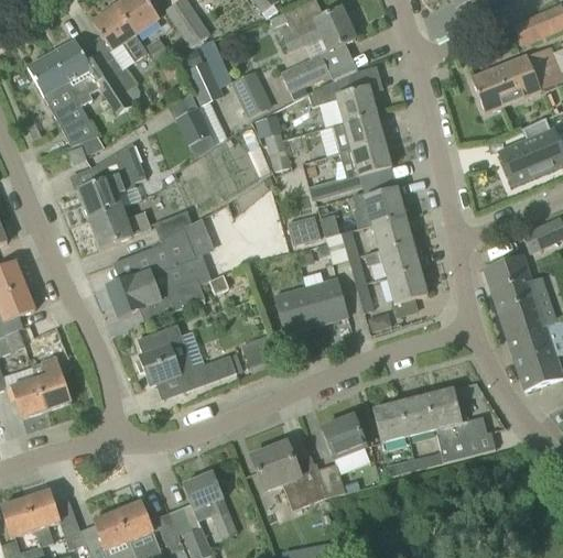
[(125,0),(116,6),(137,35),(161,20),(149,1),(148,2),(147,0),(125,0)]
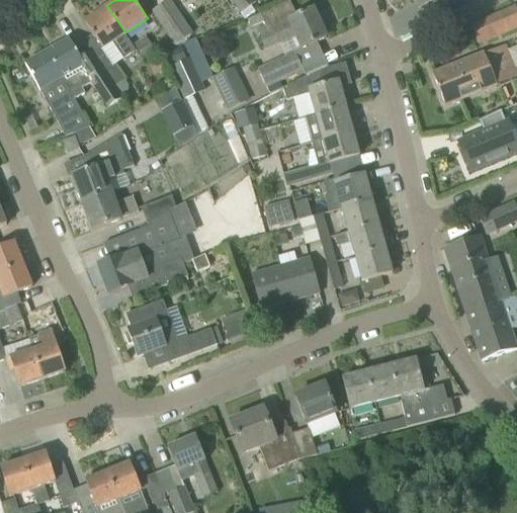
[(151,9),(174,44),(192,30),(172,0),(163,0),(151,9)]
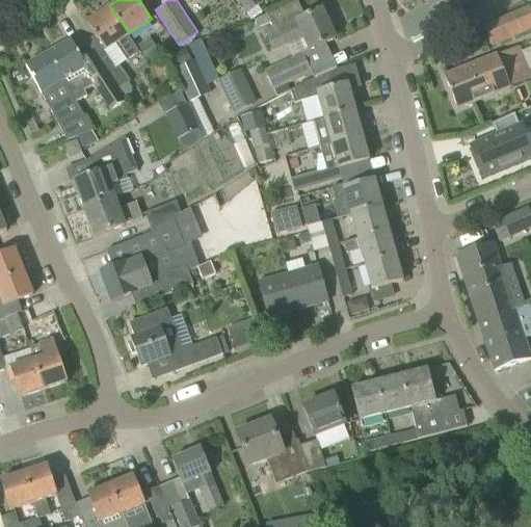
[(239,0),(246,10),(262,0),(239,0)]
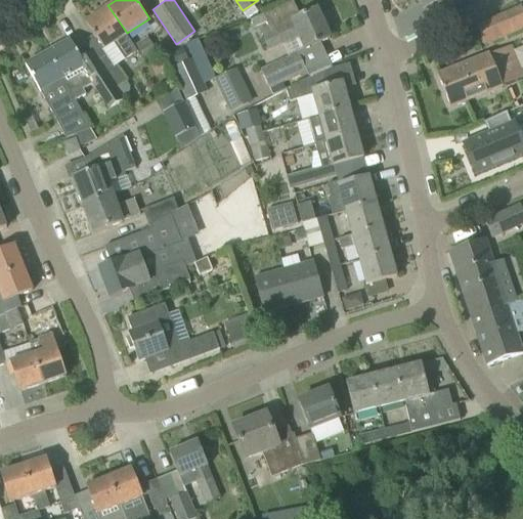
[(331,35),(317,6),(300,13),(294,0),(289,0),(263,11),(267,19),(272,30),(275,28),(281,42),(297,35),(303,47),(320,39),(331,35)]
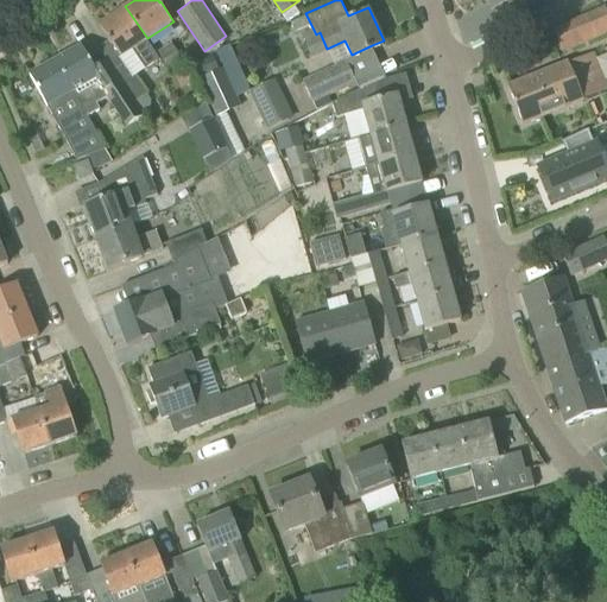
[(159,56),(155,50),(147,38),(125,6),(101,23),(111,38),(111,39),(113,43),(114,43),(122,56),(133,49),(145,65),(159,56)]
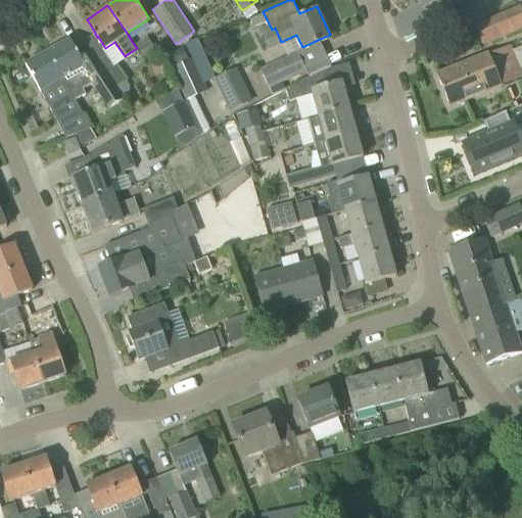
[(477,24),(484,39),(521,21),(521,8),(520,5),(477,24)]
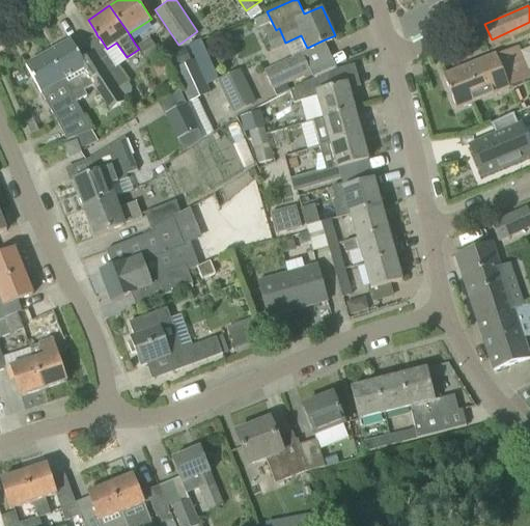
[(267,11),(254,18),(258,26),(271,20),(267,11)]
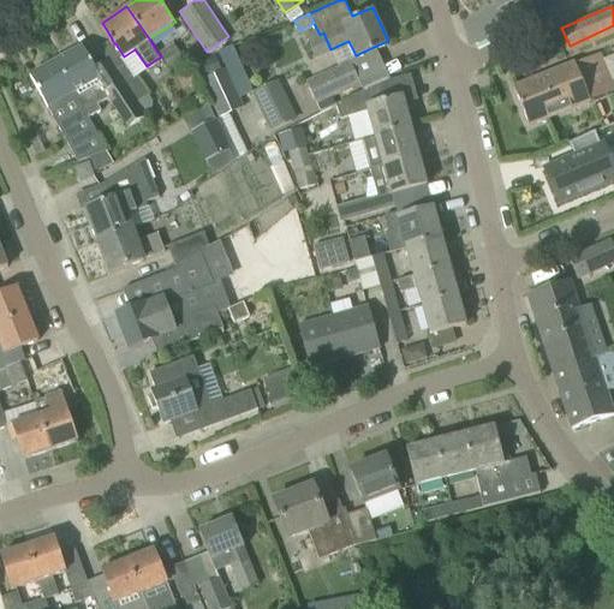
[(156,51),(161,57),(167,66),(184,55),(173,40),(156,51)]
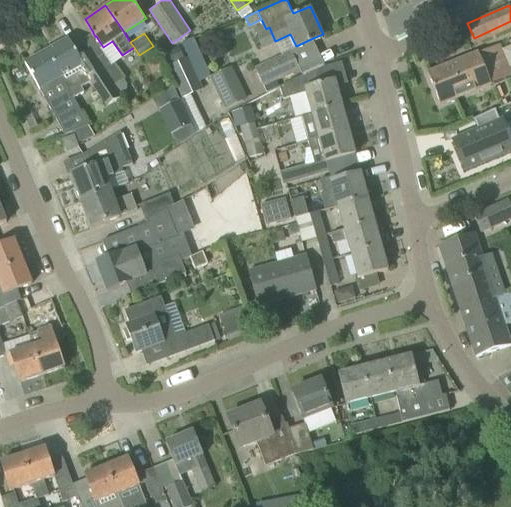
[(25,60),(65,131),(83,125),(88,122),(73,95),(84,89),(81,84),(91,79),(107,104),(120,95),(113,83),(97,59),(96,59),(89,48),(79,55),(69,36),(25,60)]
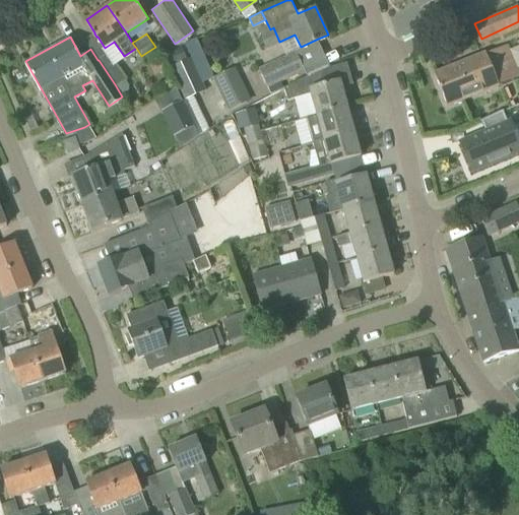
[(435,71),(447,104),(518,74),(518,71),(507,42),(435,71)]
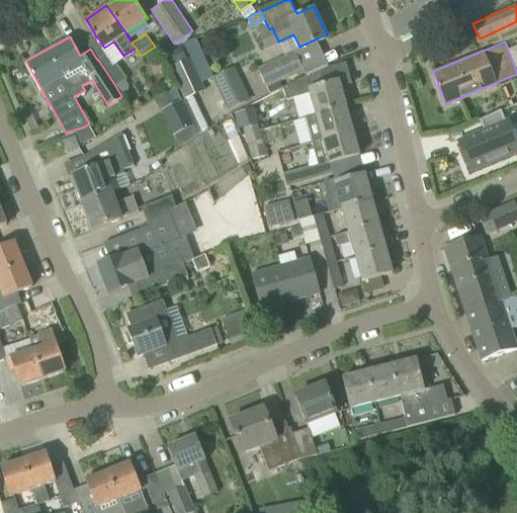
[(179,44),(163,52),(169,65),(170,64),(184,96),(205,87),(197,71),(191,56),(186,58),(179,44)]
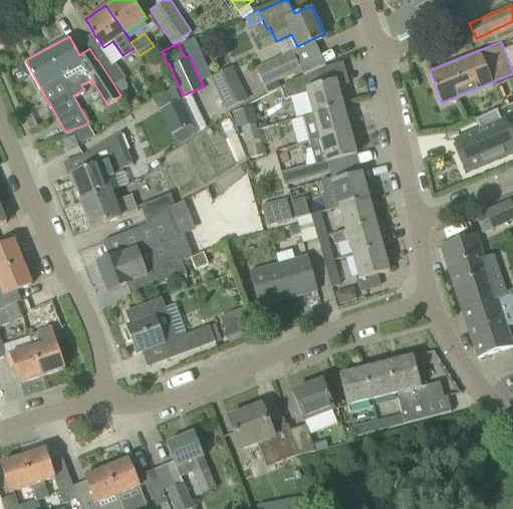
[(299,67),(291,49),(256,65),(264,84),(299,67)]
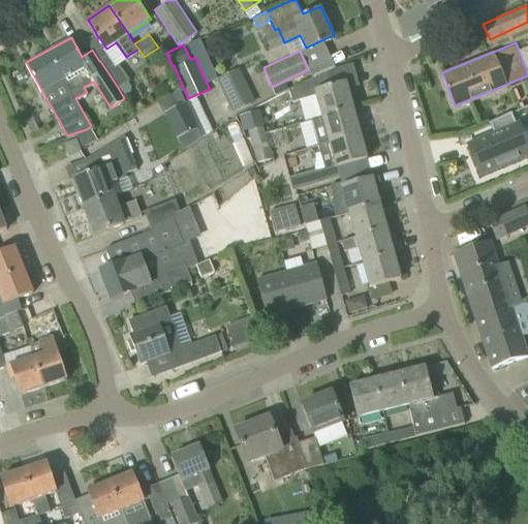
[(111,53),(100,61),(117,86),(128,79),(111,53)]
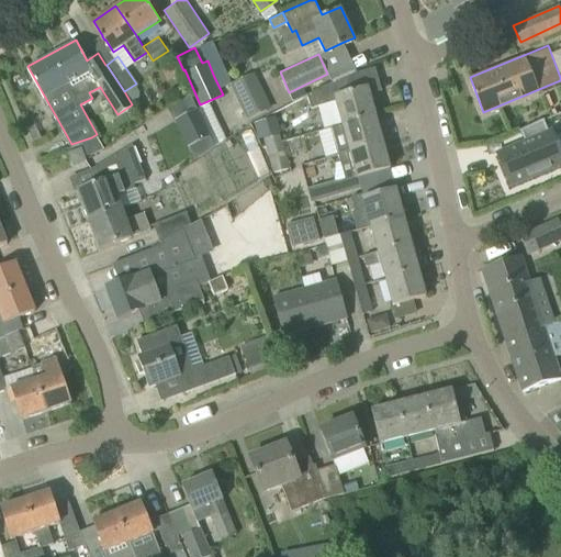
[(161,64),(168,77),(179,71),(174,58),(161,64)]
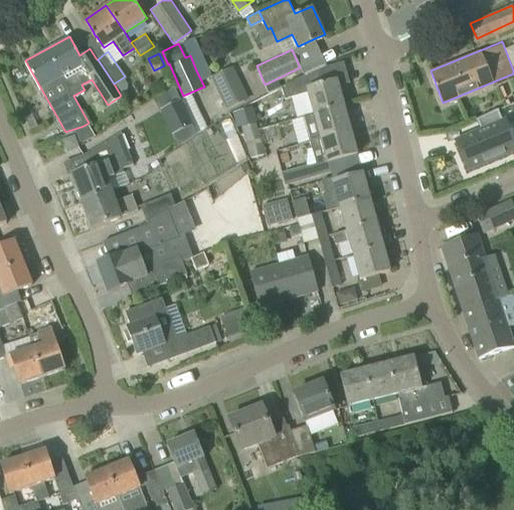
[(307,91),(313,112),(344,103),(337,78),(331,79),(326,62),(281,85),(285,97),(307,91)]
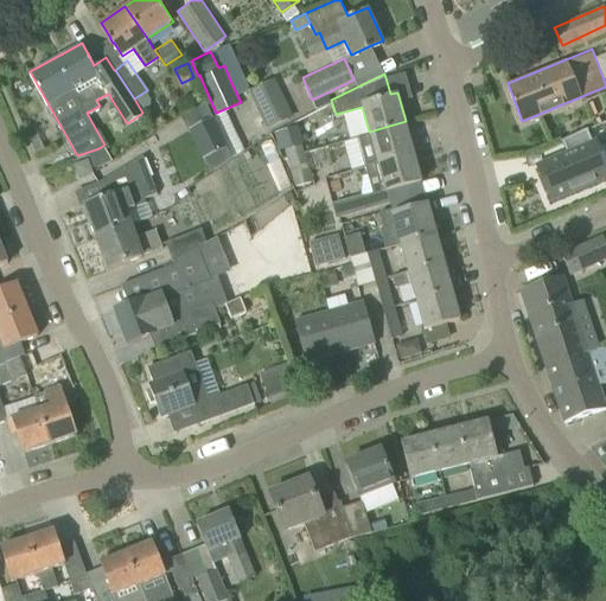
[(214,115),(195,123),(202,139),(221,130),(214,115)]
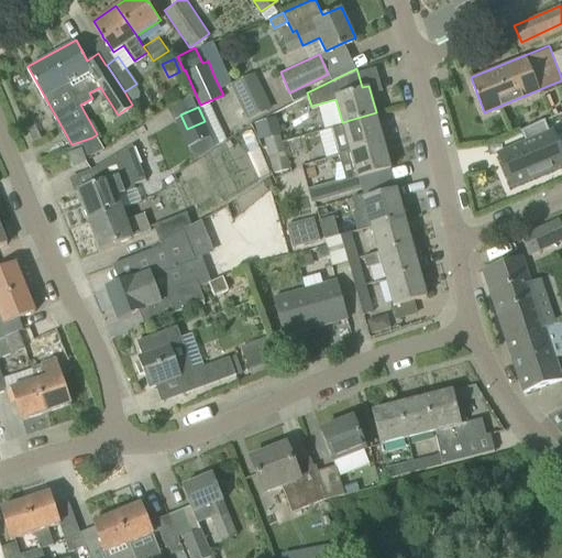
[(345,133),(350,149),(384,139),(376,112),(342,122),(332,124),(335,137),(345,133)]
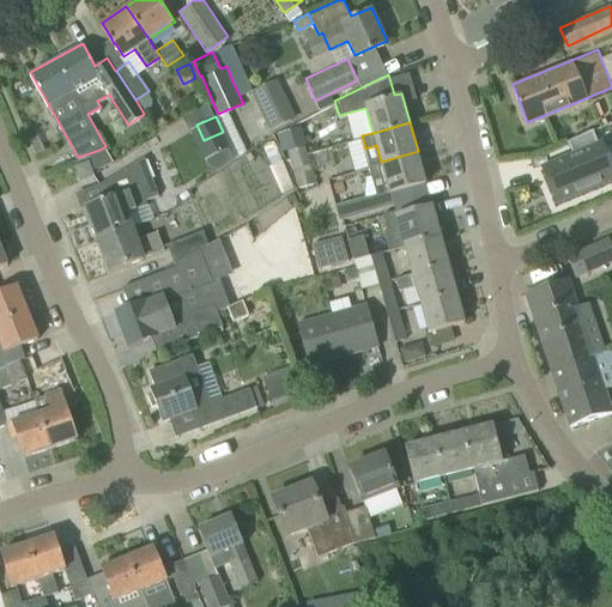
[(574,153),(544,165),(558,198),(607,177),(611,175),(611,167),(601,141),(599,143),(594,128),(594,127),(568,139),(568,141),(569,140),(574,153)]
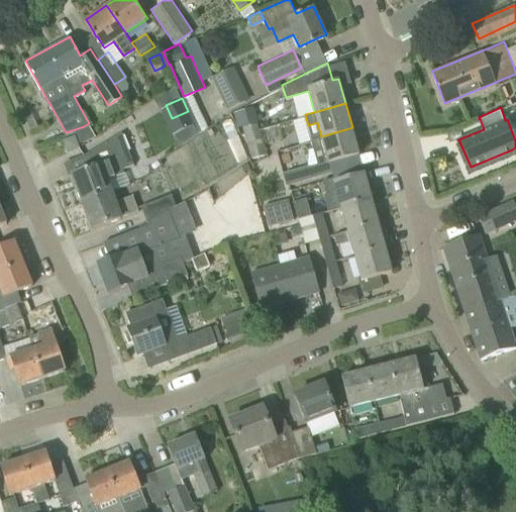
[(263,143),(259,127),(256,120),(241,124),(250,157),(267,151),(265,143),(263,143)]
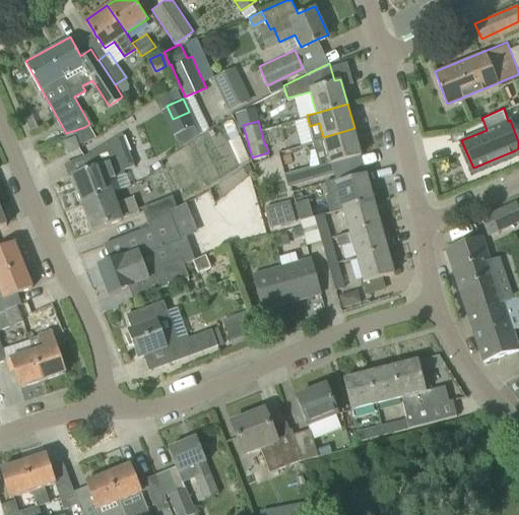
[(354,128),(323,137),(313,140),(319,163),(311,166),(311,165),(284,172),(288,185),(334,172),(331,162),(361,153),(354,128)]
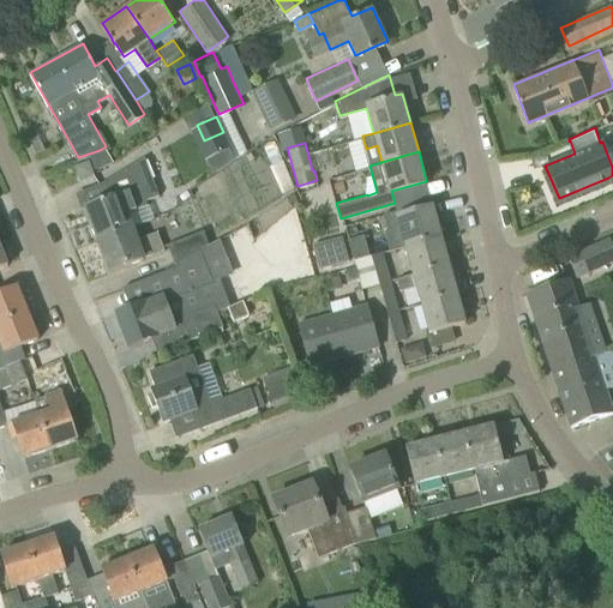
[(86,205),(98,236),(133,223),(128,210),(148,203),(145,198),(158,193),(144,155),(100,182),(106,198),(86,205)]
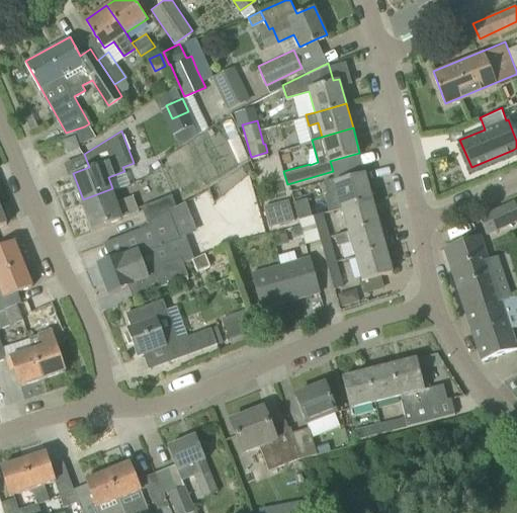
[(64,139),(68,149),(79,145),(75,134),(64,139)]
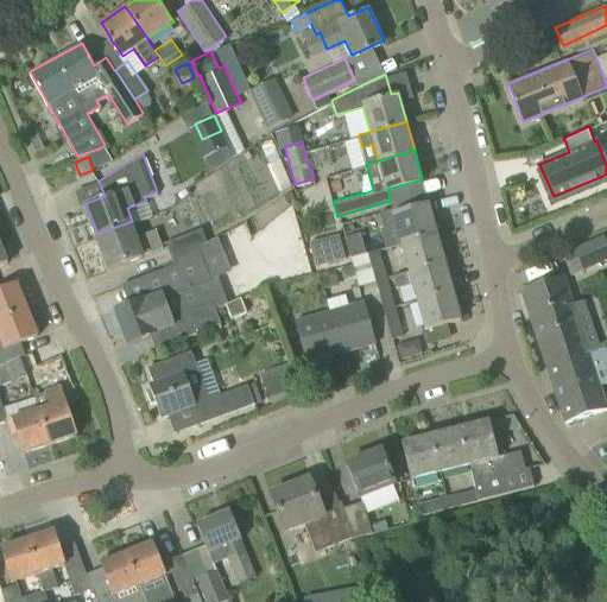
[(185,187),(177,191),(181,196),(189,191),(185,187)]
